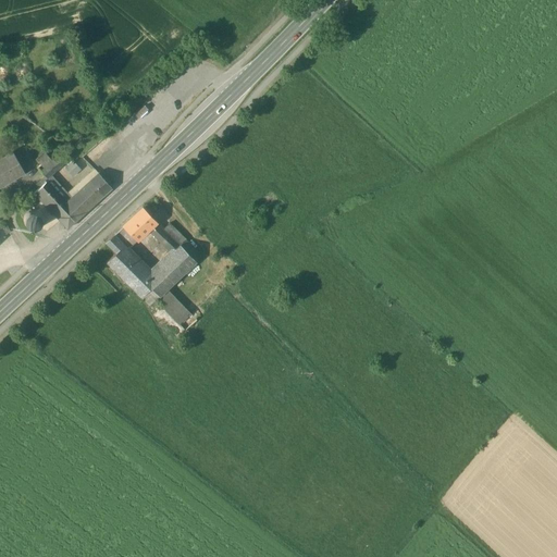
[(56,140),(36,160),(40,165),(60,147),(56,140)]
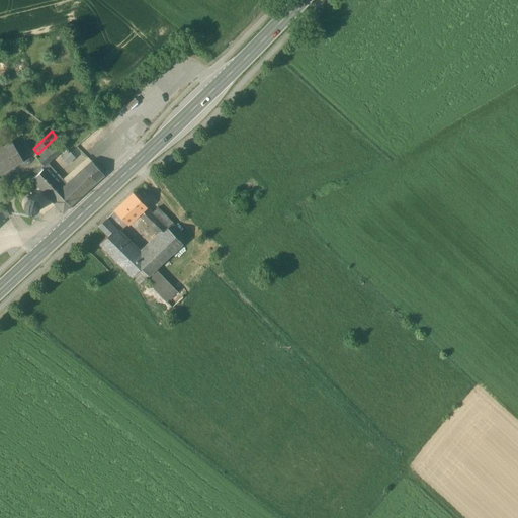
[(37,154),(34,157),(44,166),(65,146),(57,136),(37,154)]
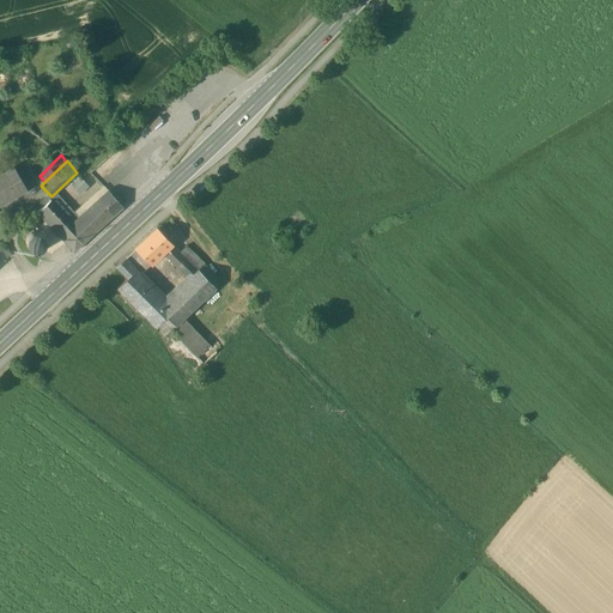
[(0,205),(28,189),(14,167),(0,174),(0,205)]
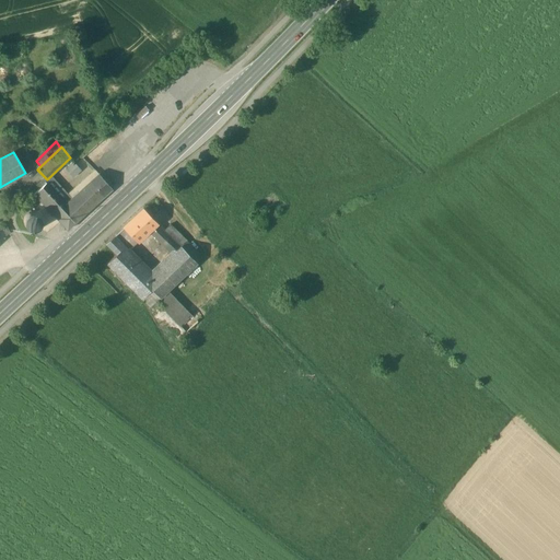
[(73,161),(66,167),(73,175),(80,168),(73,161)]
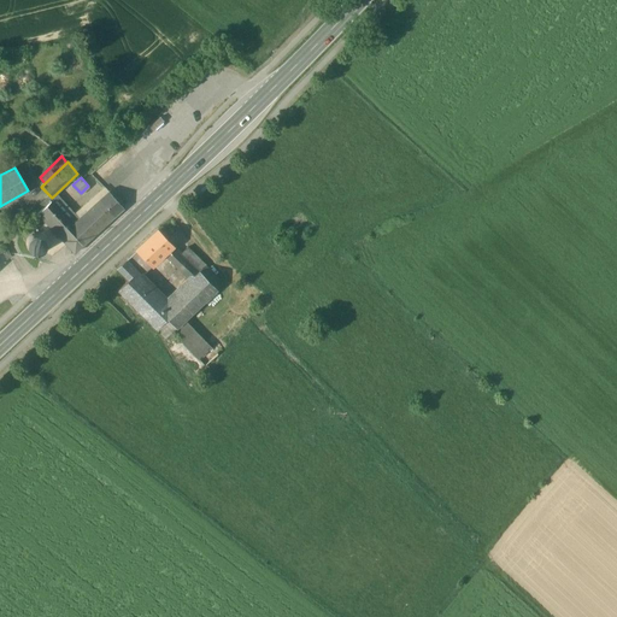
[(100,200),(115,216),(123,209),(110,192),(100,200)]
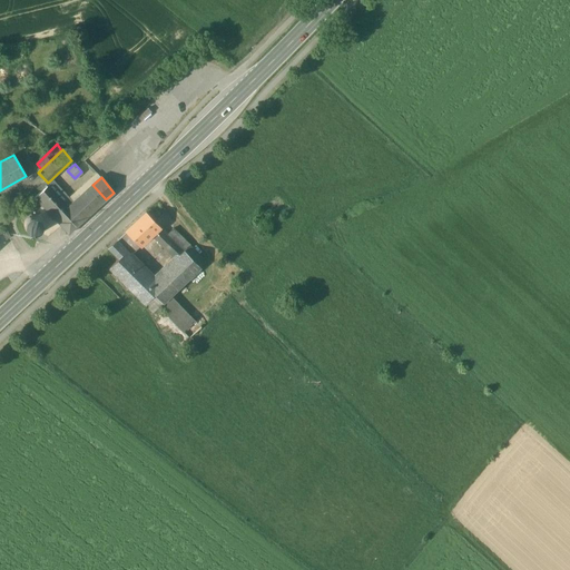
[(58,223),(69,234),(77,226),(64,209),(67,207),(46,185),(33,197),(41,206),(58,223)]
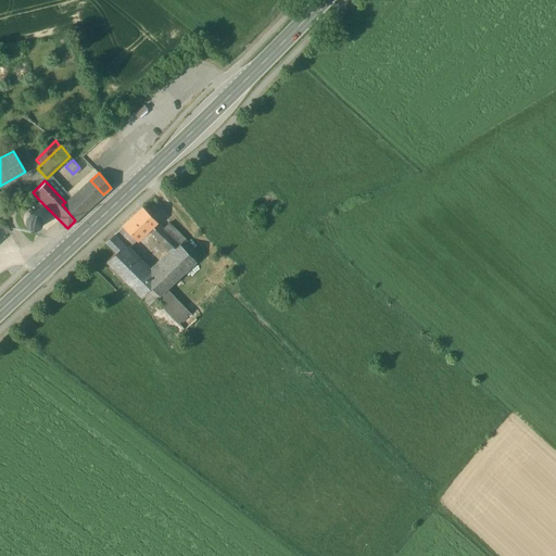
[(90,180),(65,202),(62,204),(75,220),(103,194),(90,180)]
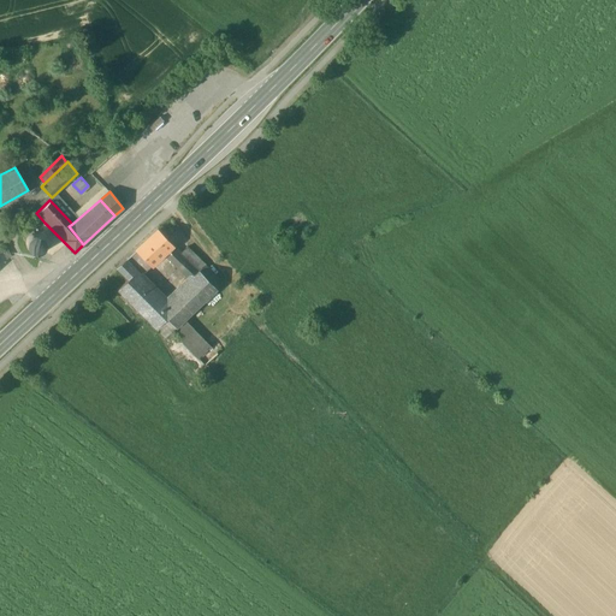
[(63,241),(45,223),(35,231),(36,231),(36,232),(37,231),(41,232),(42,232),(45,234),(46,235),(47,237),(48,238),(49,241),(49,246),(48,248),(47,249),(46,252),(45,253),(42,254),(41,255),(43,261),(63,241)]
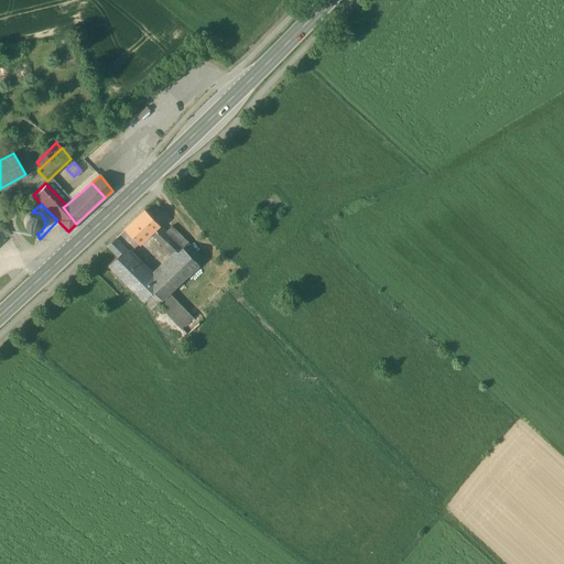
[(32,212),(28,205),(21,209),(26,216),(26,215),(28,214),(30,213),(33,212),(32,212)]
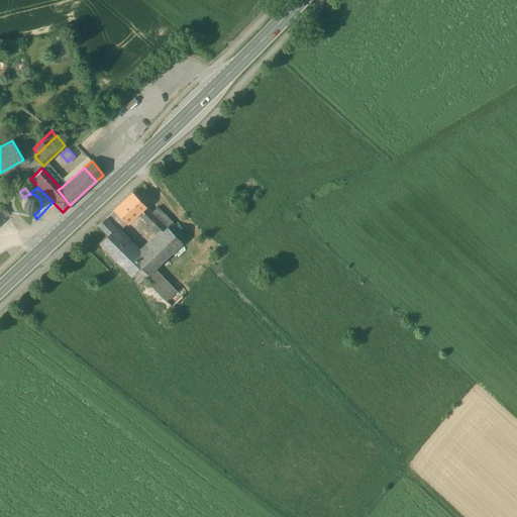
[(132,192),(115,209),(128,222),(137,213),(145,205),(132,192)]
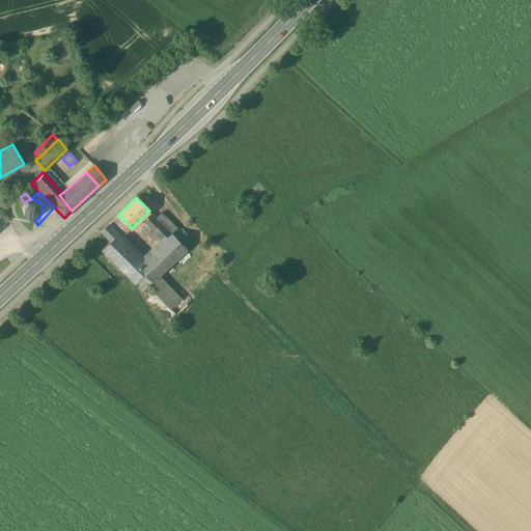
[(42,214),(43,210),(42,205),(39,202),(36,200),(35,200),(32,199),(31,200),(28,200),(25,202),(23,206),(22,210),(23,214),(25,217),(29,219),(32,220),(36,219),(39,217),(42,214)]
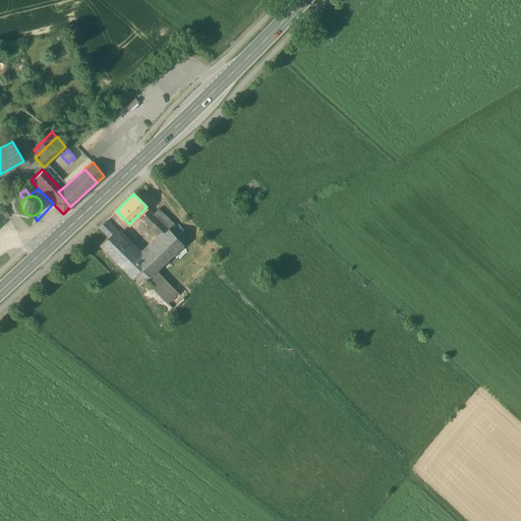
[(154,214),(147,207),(138,215),(161,236),(169,228),(165,224),(154,214)]
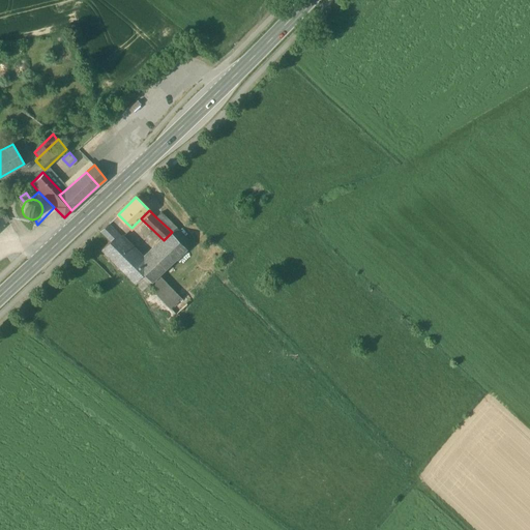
[(173,224),(162,212),(156,217),(168,228),(173,224)]
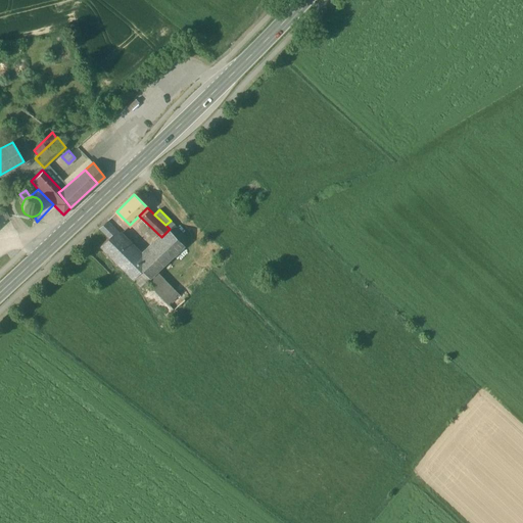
[(10,218),(6,210),(1,212),(5,220),(10,218)]
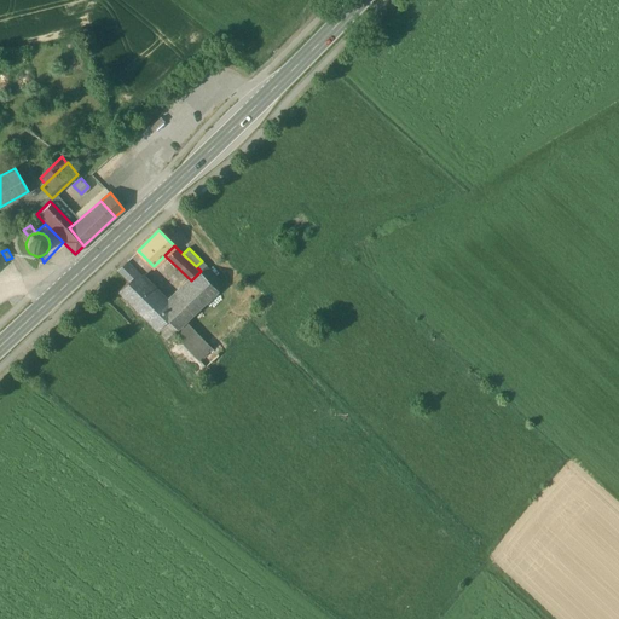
[(154,266),(138,250),(126,261),(142,277),(154,266)]
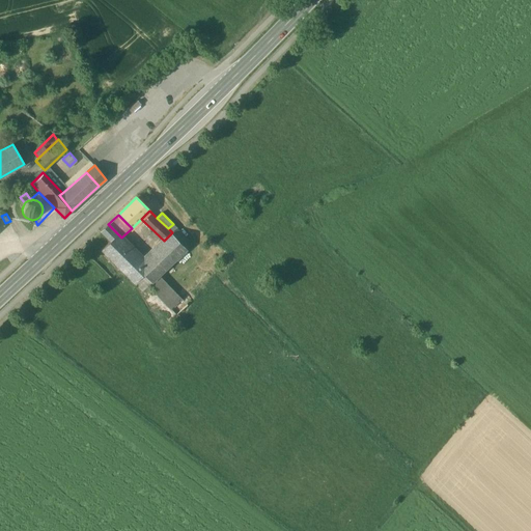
[(121,238),(108,224),(101,231),(109,240),(101,248),(135,281),(143,273),(138,268),(144,260),(121,238)]
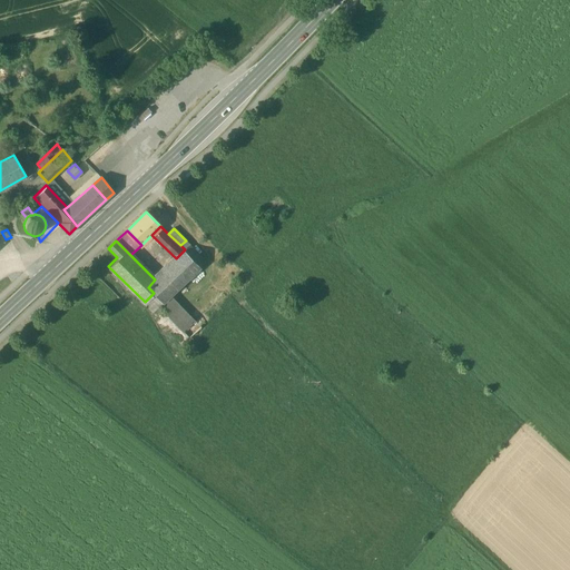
[(155,279),(148,287),(154,293),(164,303),(170,296),(200,266),(185,249),(176,258),(155,279)]
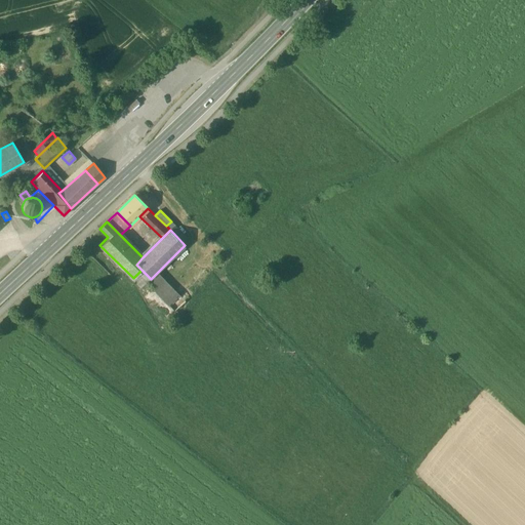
[(151,279),(142,270),(133,278),(143,287),(148,282),(151,279)]
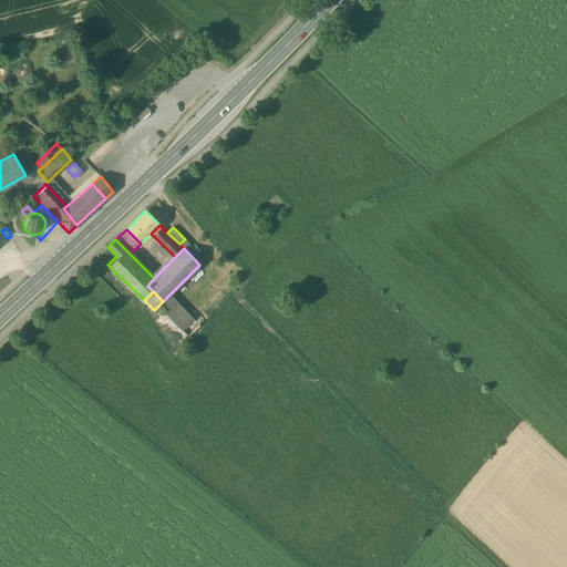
[(160,305),(188,337),(200,326),(169,295),(163,301),(160,305)]
